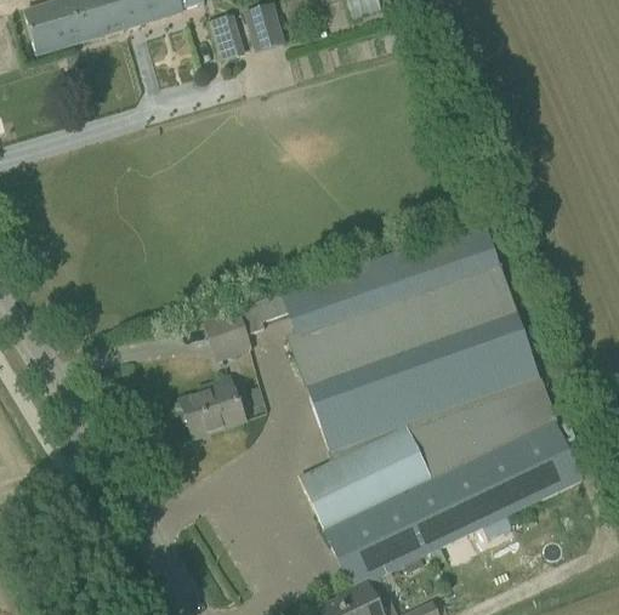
[(130,26),(123,0),(63,0),(24,11),(37,53),(130,26)]
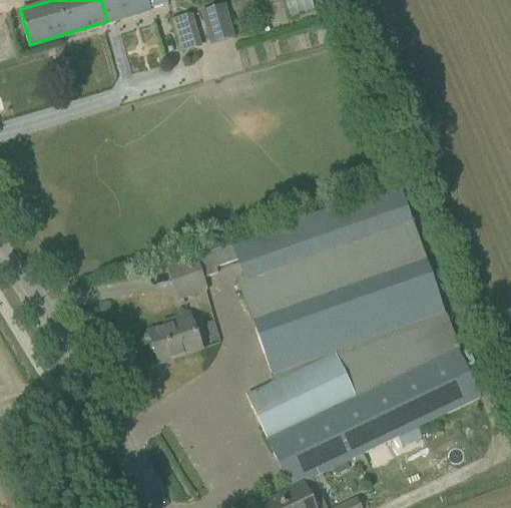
[(101,0),(107,21),(151,8),(150,6),(169,0),(101,0)]
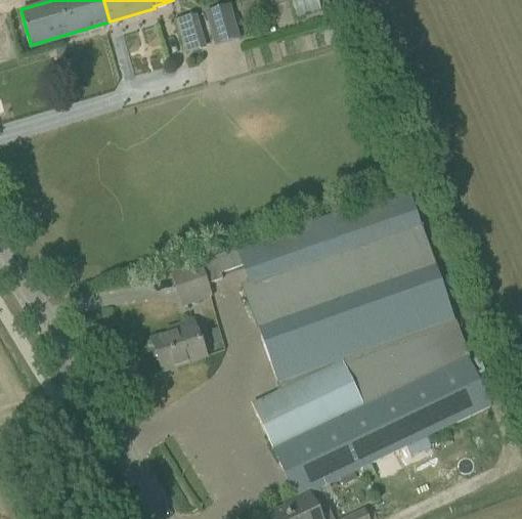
[(242,35),(231,2),(208,9),(218,42),(242,35)]
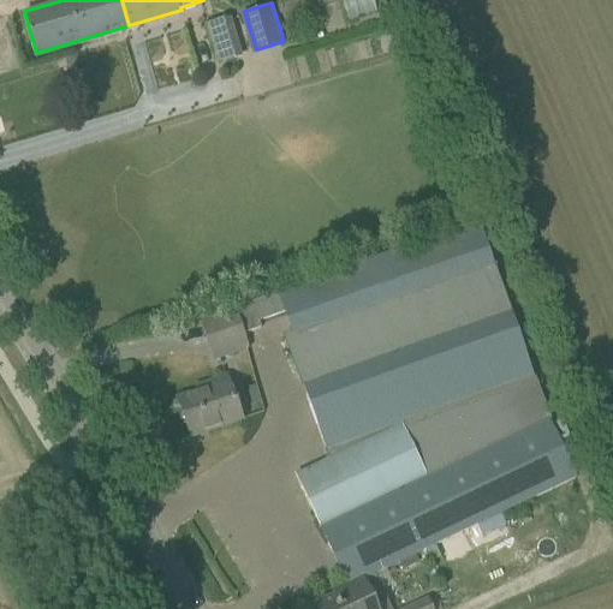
[(206,21),(218,61),(243,53),(231,15),(206,21)]
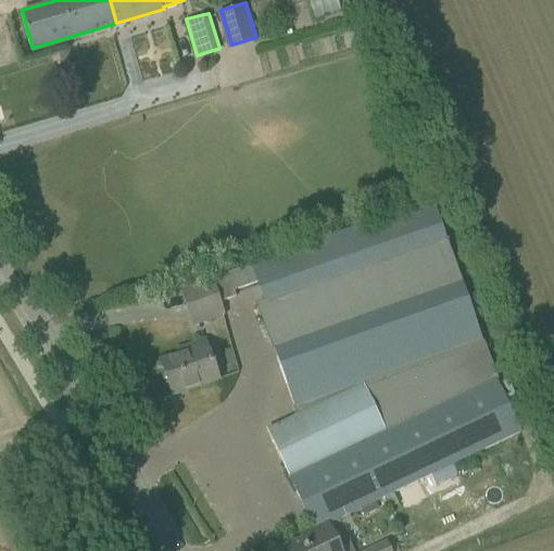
[(315,527),(329,521),(363,504),(366,512),(380,504),(377,498),(523,429),(498,378),(499,378),(433,198),(212,276),(221,299),(237,293),(235,287),(259,279),(266,299),(259,301),(299,412),(268,427),(315,527)]
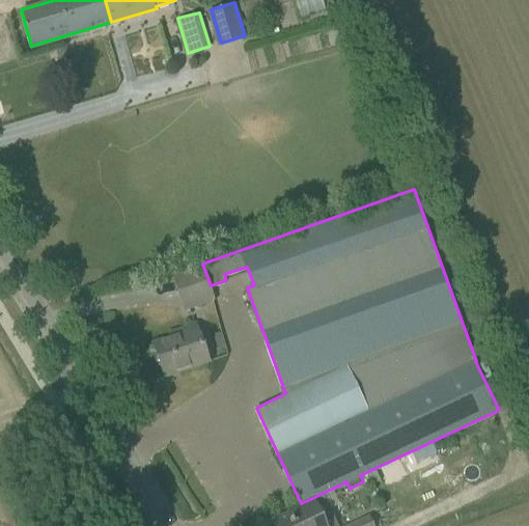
[(214,297),(211,285),(202,264),(175,273),(187,306),(214,297)]
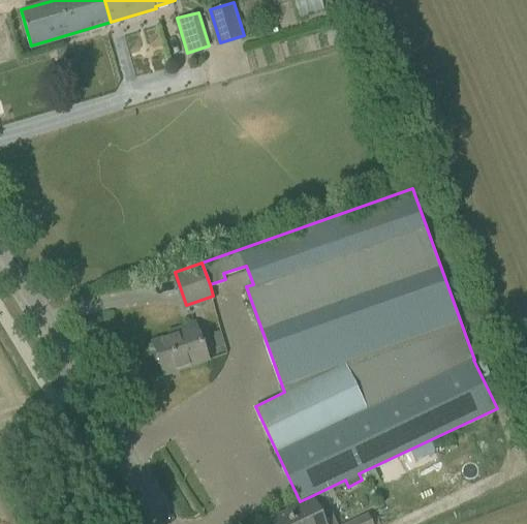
[(183,331),(154,341),(165,372),(208,358),(195,321),(181,327),(183,331)]
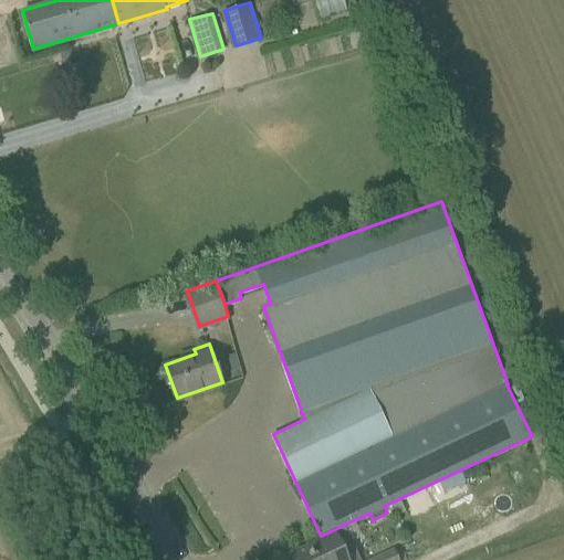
[(348,559),(335,529),(321,536),(323,539),(291,553),(294,559),(348,559)]
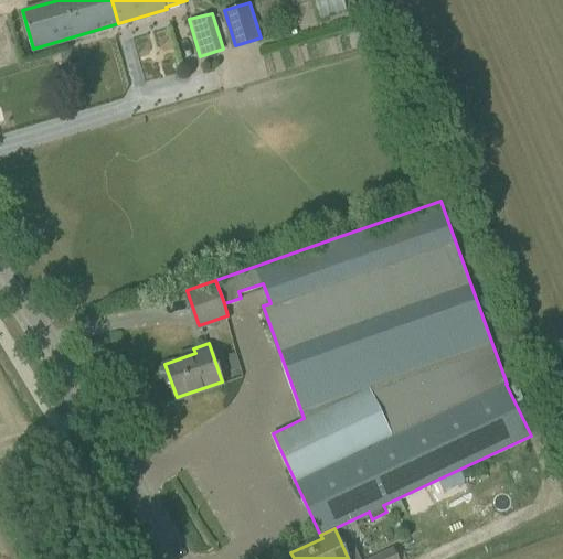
[(365,558),(399,558),(393,546),(365,558)]
